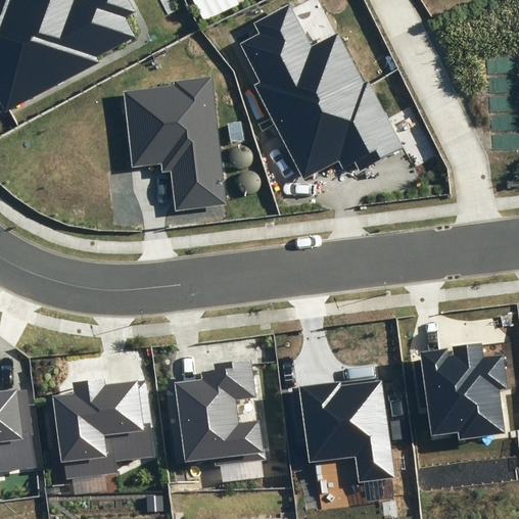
[(0,108),(2,112),(138,43),(125,17),(134,13),(126,0),(0,0),(0,108)]
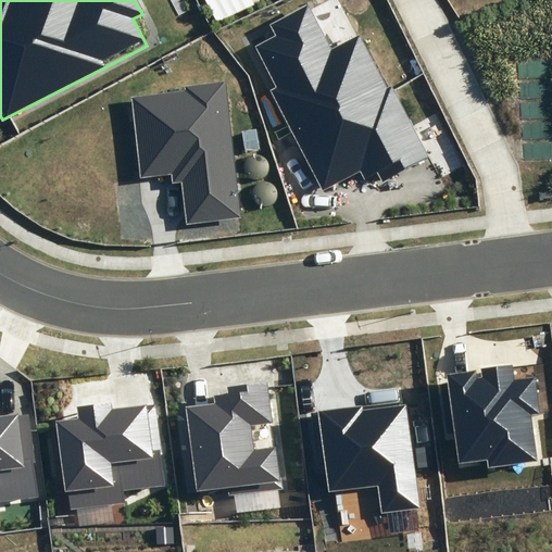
[(274,35),(254,46),(276,89),(270,92),(322,193),(360,173),(367,186),(426,155),(361,32),(328,49),(306,10),(271,28),(274,35)]
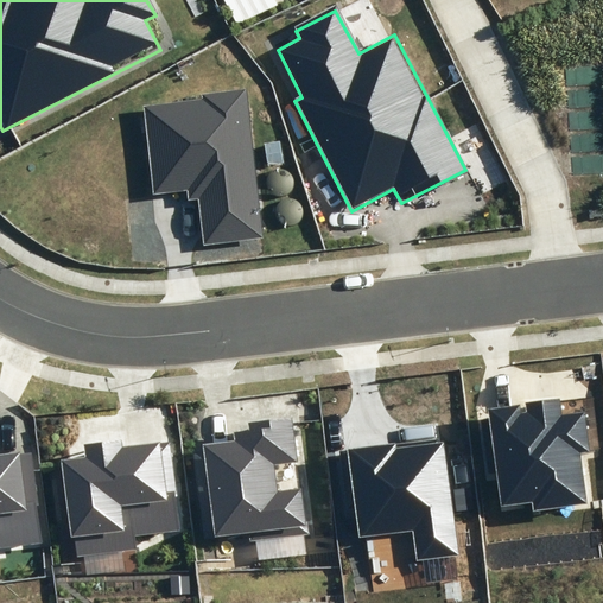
[(203,243),(264,236),(245,89),(140,102),(152,194),(186,189),(188,200),(197,198),(203,243)]
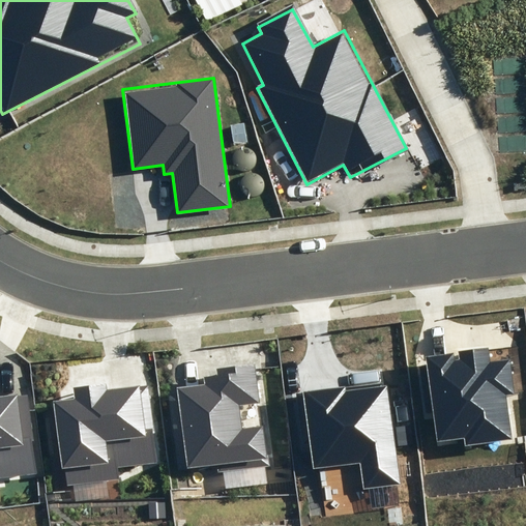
[(492,344),(424,352),(436,444),(462,441),(463,449),(514,443),(508,401),(517,400),(512,359),(495,361),(492,344)]
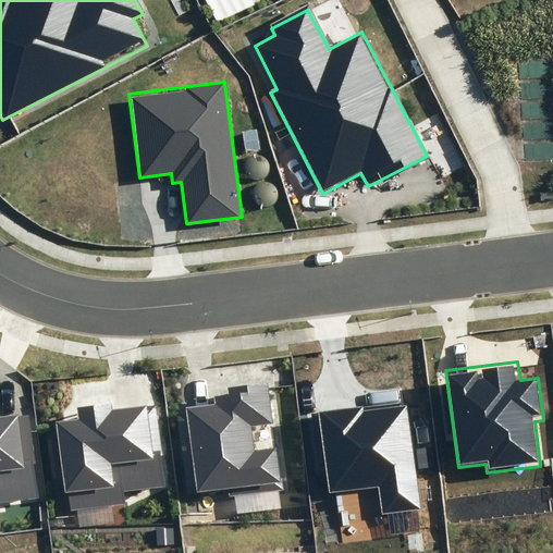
[(185,409),(196,491),(281,480),(277,446),(255,450),(252,425),(273,421),(269,388),(217,395),(219,405),(185,409)]
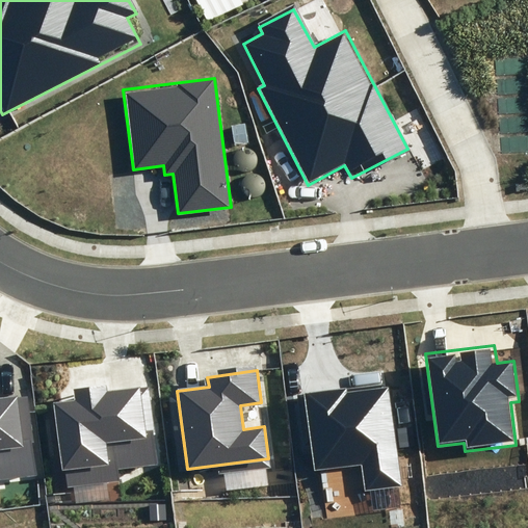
[(77,400),(56,403),(68,487),(117,481),(116,471),(157,466),(148,391),(111,396),(110,387),(76,392),(77,400)]
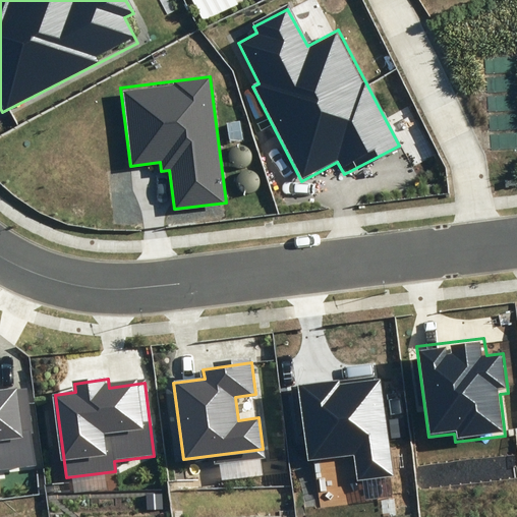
[(0,476),(0,470),(36,466),(24,387),(0,390),(0,476)]
